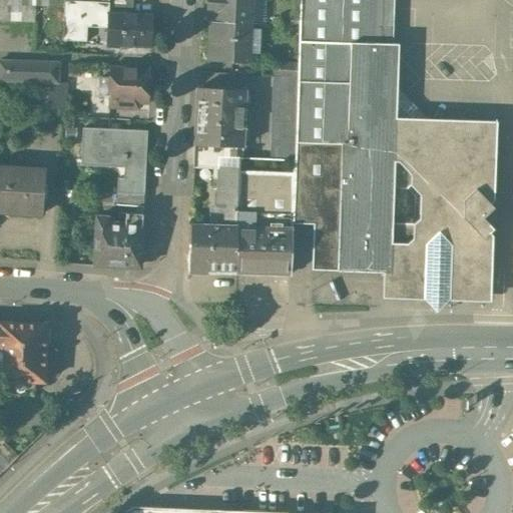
[(34,0),(0,0),(0,19),(34,21),(34,0)]
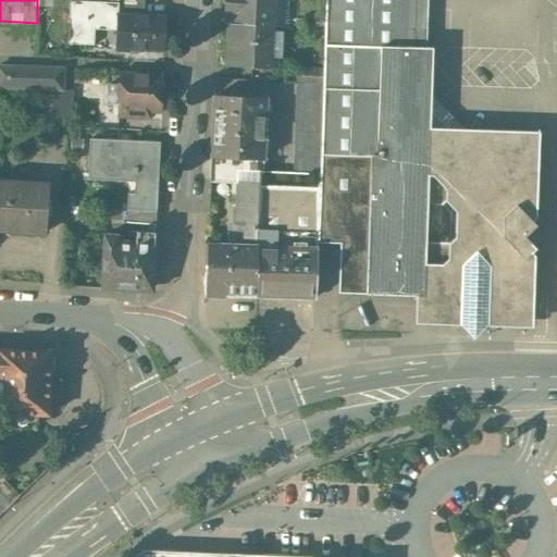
[(118,0),(118,2),(119,2),(119,12),(144,13),(144,0),(118,0)]
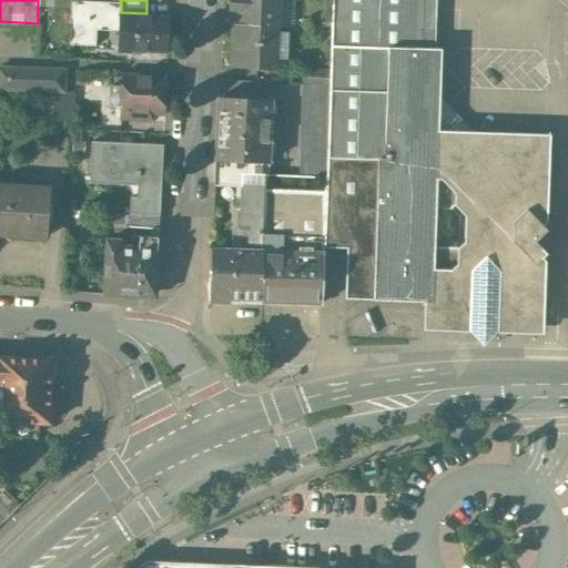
[(230,0),(230,11),(233,11),(233,24),(276,27),(277,0),(230,0)]
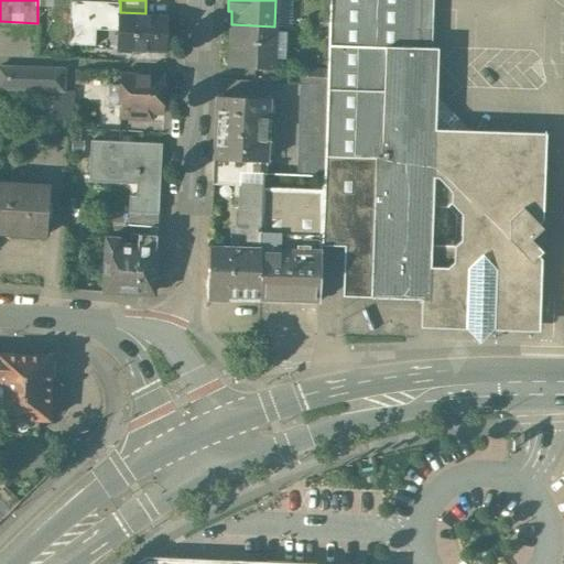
[(328,0),(321,246),(349,247),(348,291),(429,294),(433,299),(433,307),(441,316),(449,316),(454,322),(466,322),(469,320),(479,331),(489,321),(491,323),(518,324),(532,311),(534,266),(531,261),(542,251),(530,239),(542,228),(532,217),(535,214),(538,155),(523,139),(458,137),(453,131),(454,121),(444,111),(435,111),(430,106),(433,0),(328,0)]
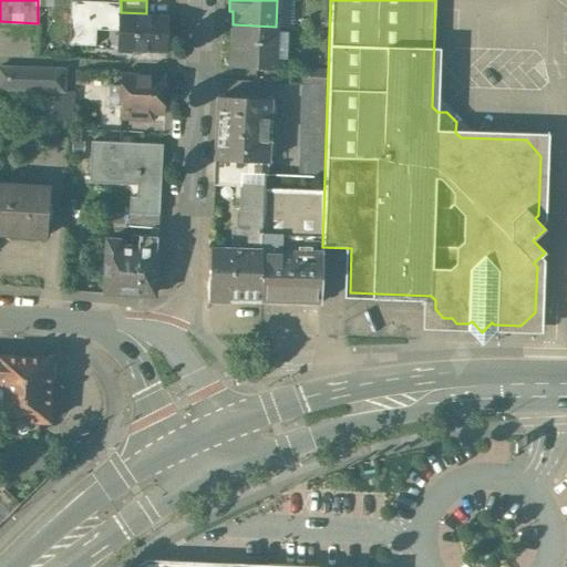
[(120,2),(71,1),(70,44),(96,45),(96,31),(117,31),(119,12),(121,12),(121,2),(120,2)]
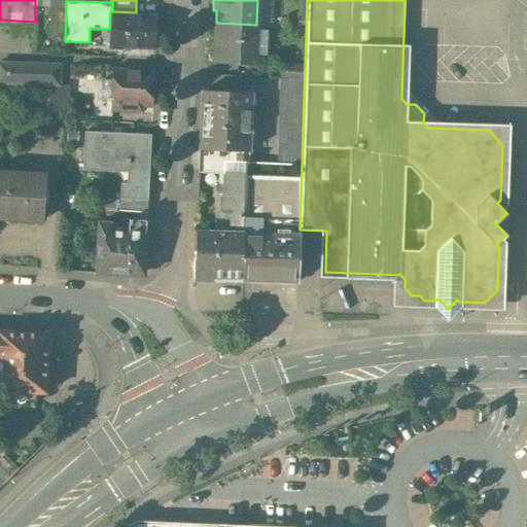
[(112,11),(110,11),(109,29),(109,44),(154,46),(156,12),(112,11)]
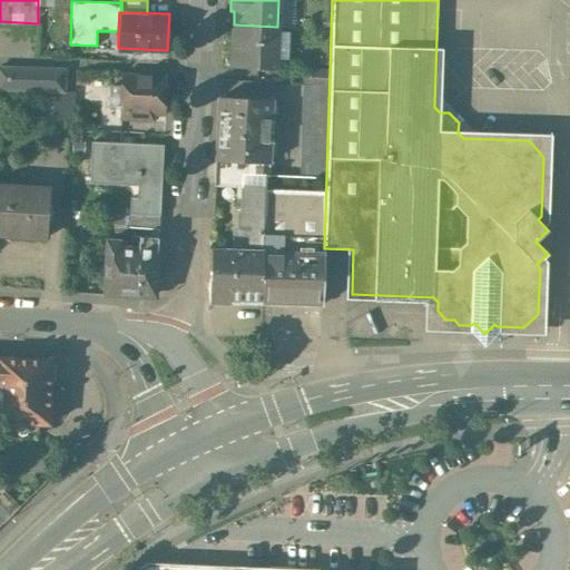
[(277,27),(234,25),(233,49),(231,49),(231,60),(232,60),(232,69),(276,70),(277,27)]
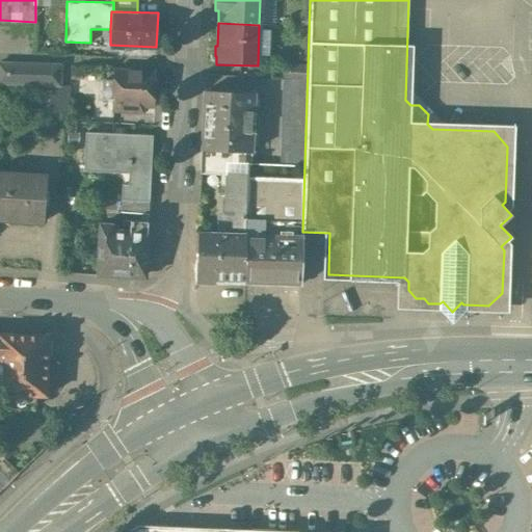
[(58,64),(0,61),(0,82),(50,85),(57,85),(58,64)]
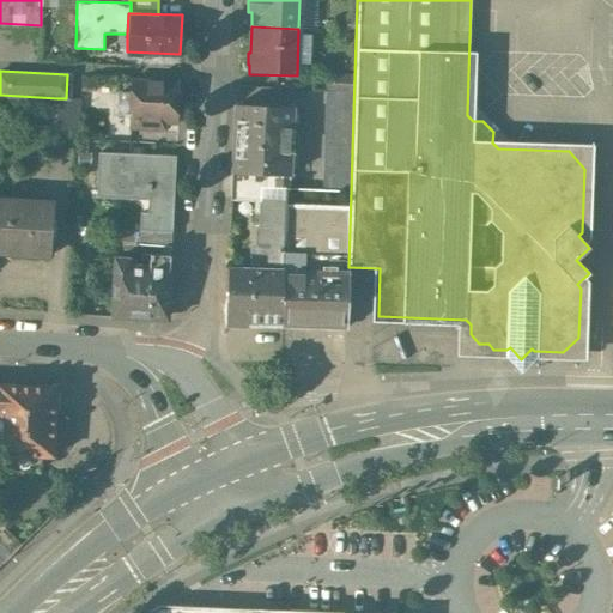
[(178,80),(131,79),(131,85),(131,93),(129,114),(129,127),(168,128),(169,122),(177,122),(178,80)]
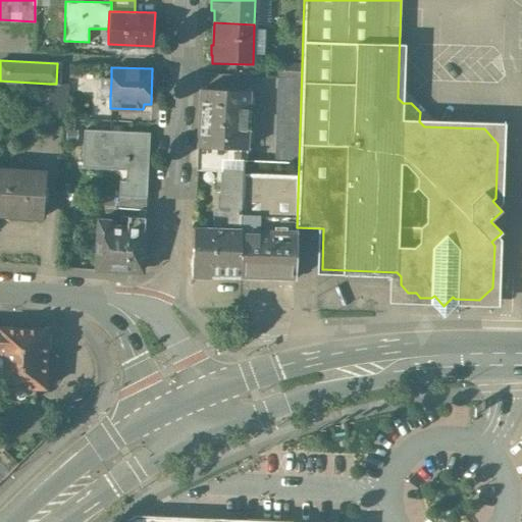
[(301,79),(278,79),(275,162),(298,163),(301,79)]
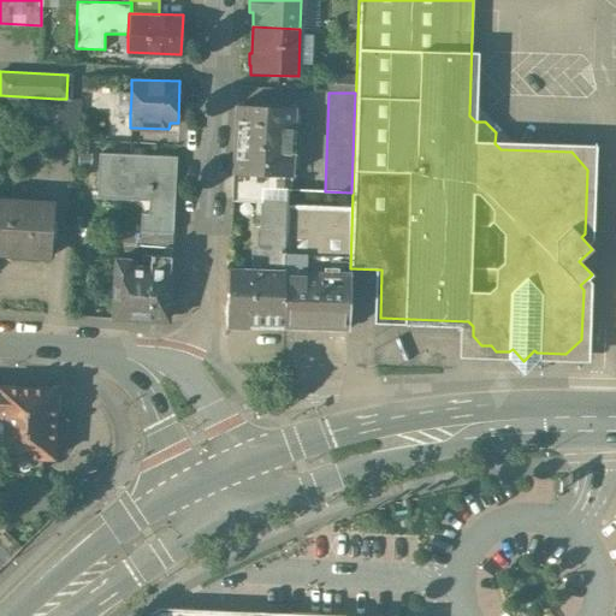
[(118,94),(117,94),(116,113),(130,114),(131,94),(118,94)]
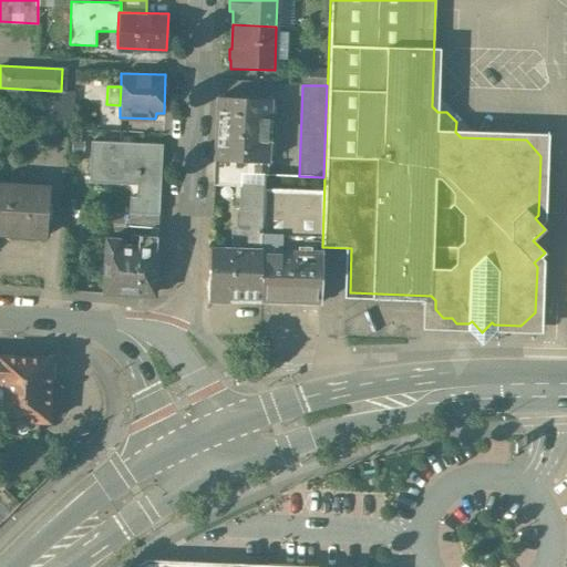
[(61,91),(53,91),(52,124),(71,125),(73,91),(61,91)]
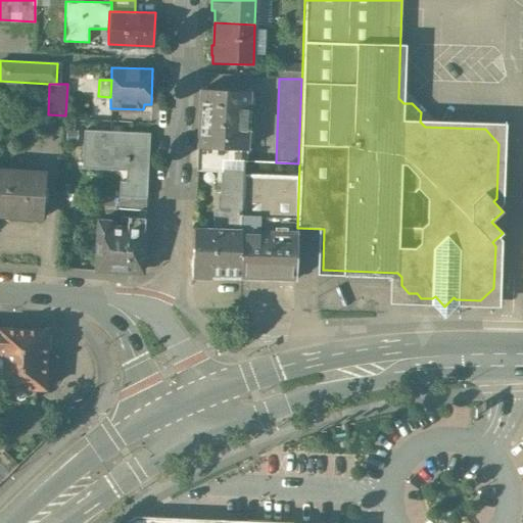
[(250,93),(200,91),(198,148),(247,151),(250,93)]
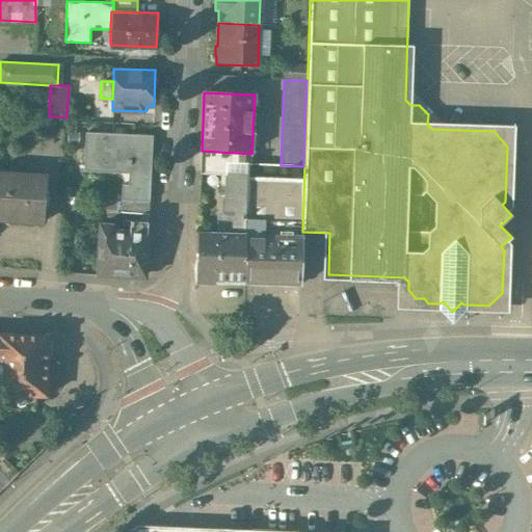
[(152,136),(84,133),(83,163),(128,166),(127,184),(150,185),(152,136)]
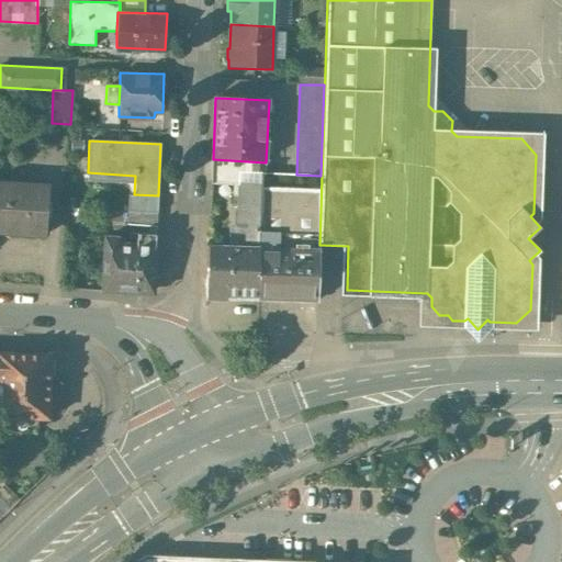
[(266,163),(213,159),(212,171),(261,173),(266,173),(266,163)]
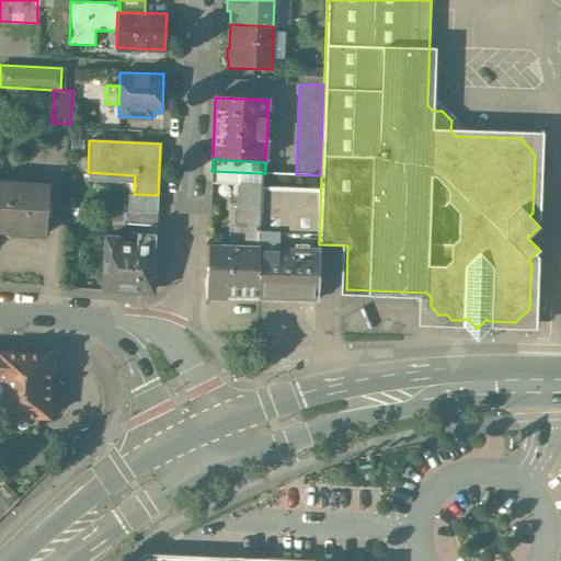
[(261,173),(212,171),(212,183),(239,184),(261,185),(261,173)]
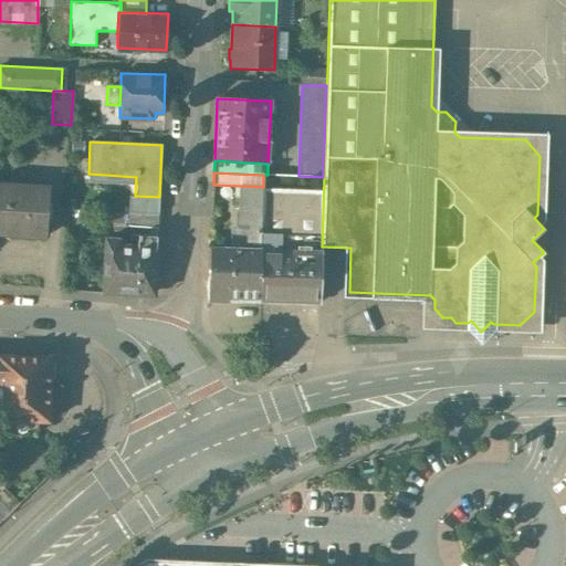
[(268,175),(263,175),(263,187),(261,250),(306,252),(305,302),(320,303),(323,177),(299,176),(268,175)]
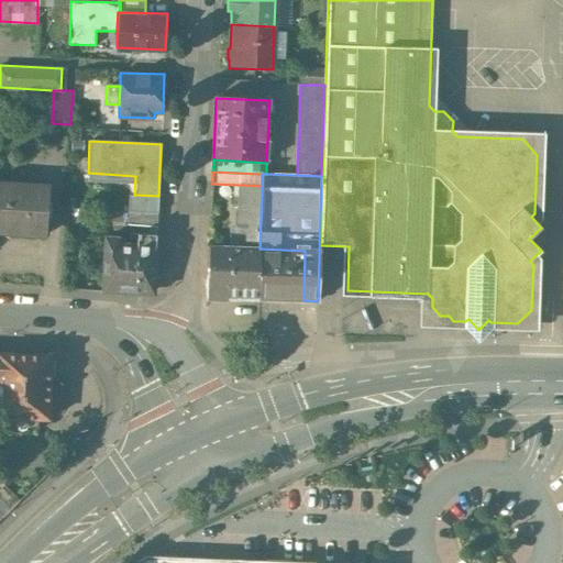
[(48,186),(0,183),(0,231),(45,234),(48,186)]
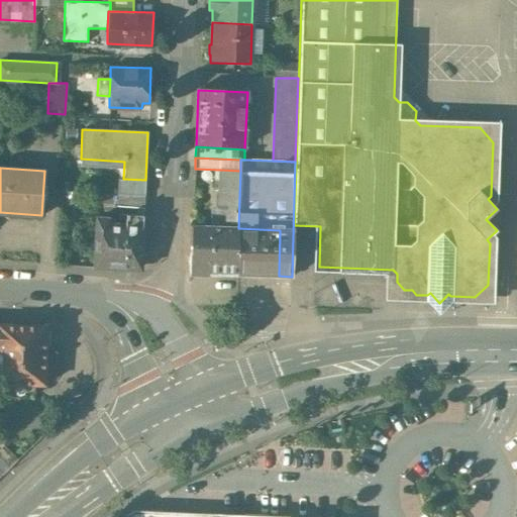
[(225,229),(194,227),(192,254),(191,254),(191,270),(193,270),(196,272),(196,276),(211,276),(211,274),(237,275),(238,228),(240,171),(220,170),(218,208),(226,209),(225,229)]
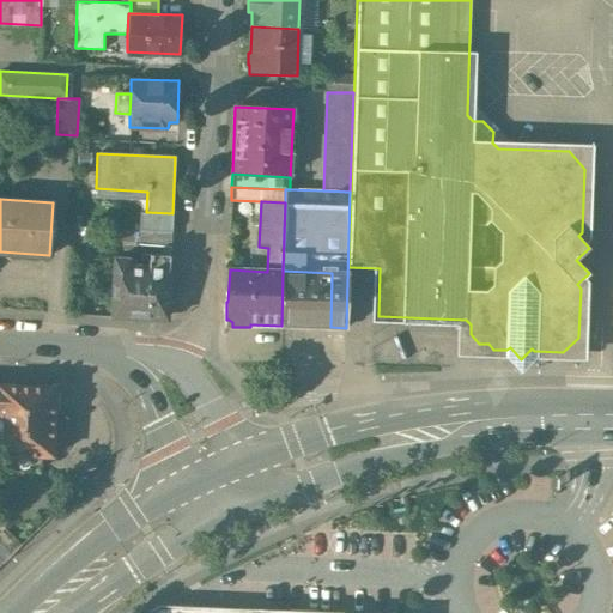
[(146,212),(140,212),(139,230),(171,232),(173,213),(146,212)]
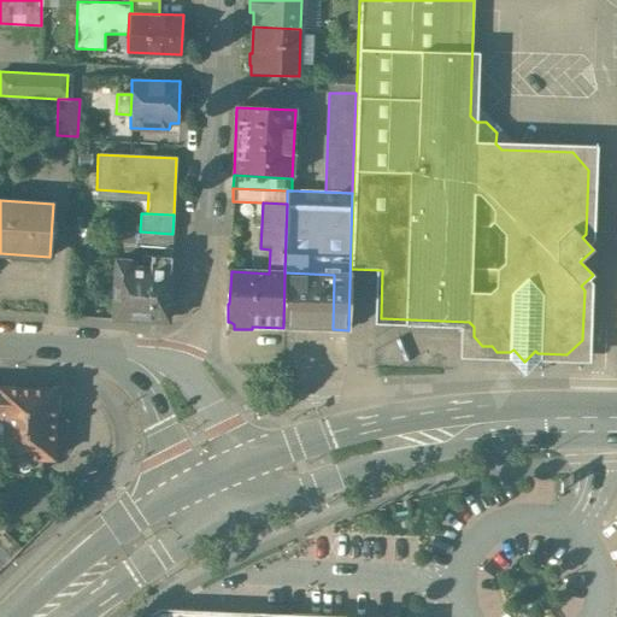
[(172,234),(140,231),(139,246),(171,248),(172,234)]
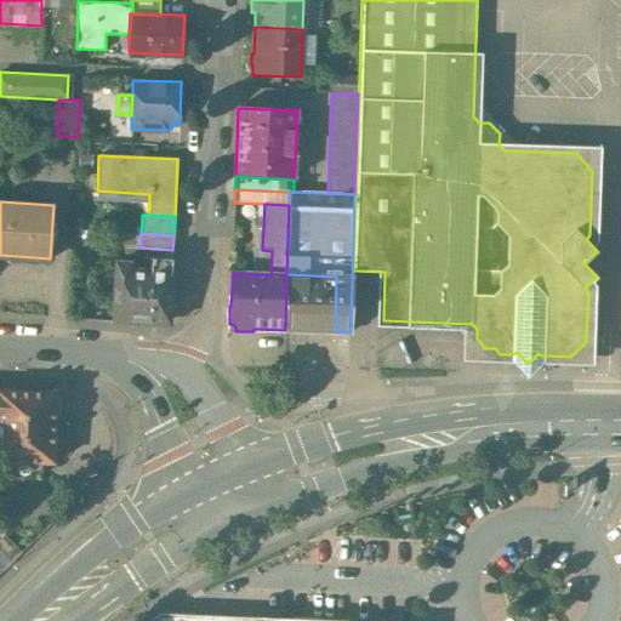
[(172,258),(143,257),(142,271),(171,272),(172,258)]
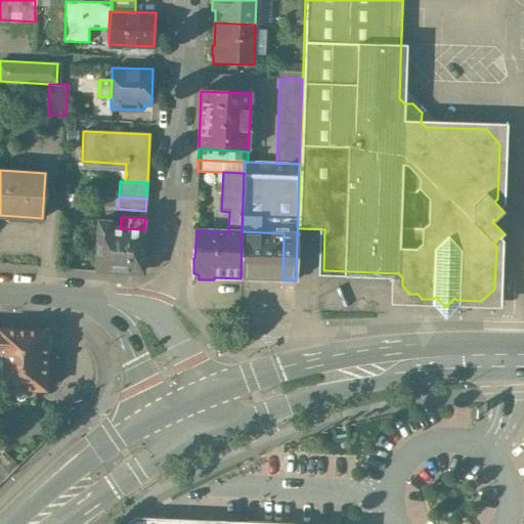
[(120,228),(115,228),(115,223),(98,222),(95,271),(138,273),(138,272),(142,269),(143,269),(145,229),(120,228)]
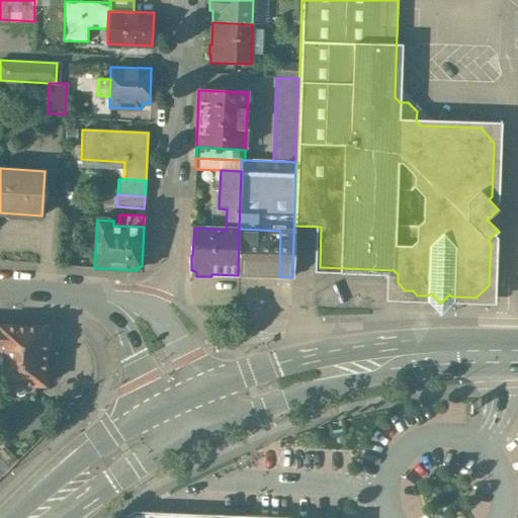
[(280,231),(239,229),(238,275),(279,276),(280,231)]
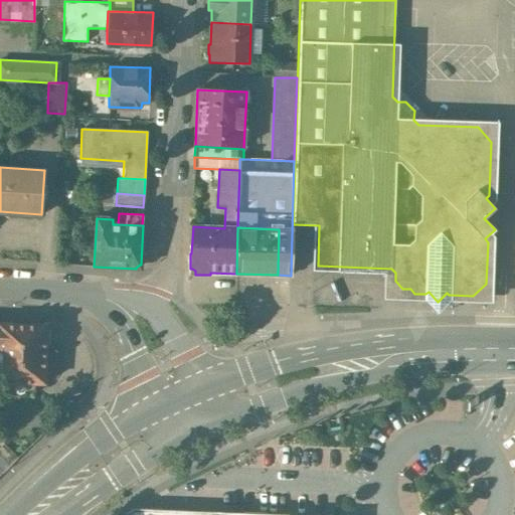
[(46,325),(0,323),(0,382),(18,383),(44,383),(46,325)]
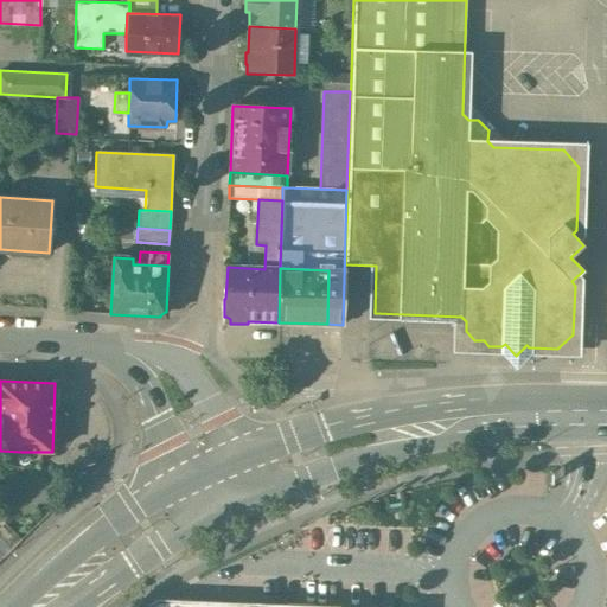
[(21,452),(10,452),(8,465),(20,465),(21,452)]
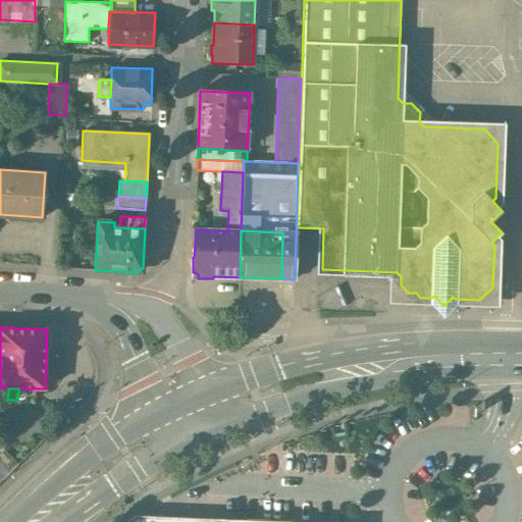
[(17,464),(1,448),(0,449),(0,463),(10,473),(17,464)]
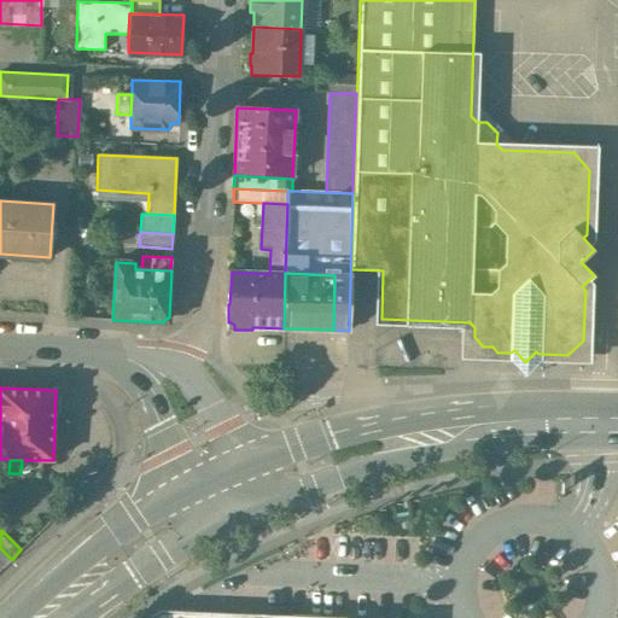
[(12,560),(0,548),(0,567),(1,570),(12,560)]
